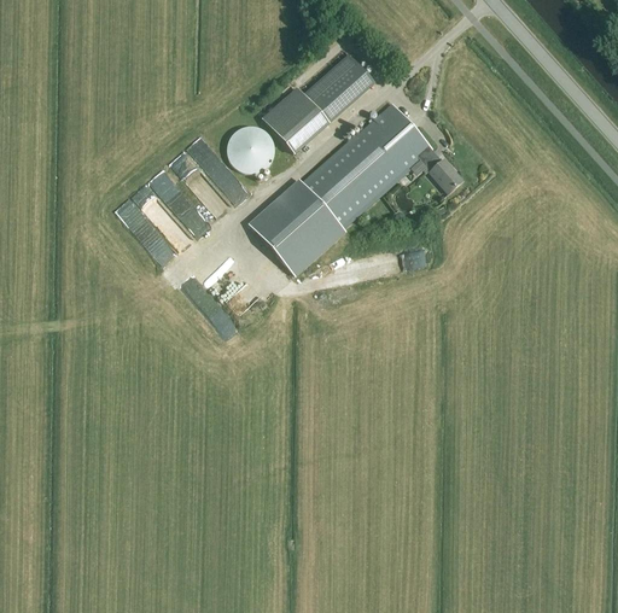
[(348,53),(303,93),(328,122),(373,82),(348,53)]
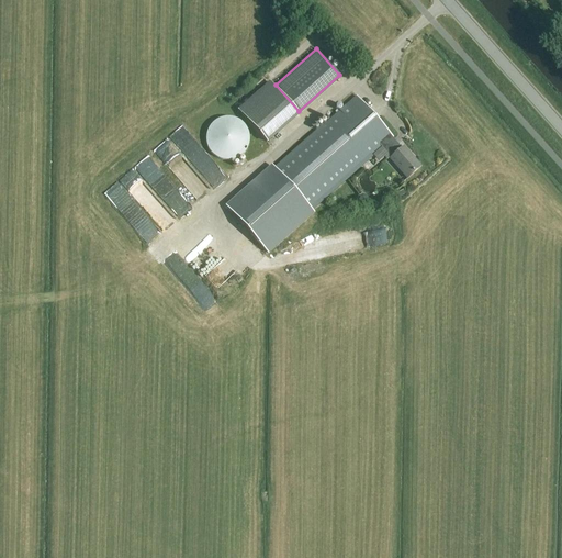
[(299,111),(276,85),(270,78),(237,108),(266,140),(299,111)]
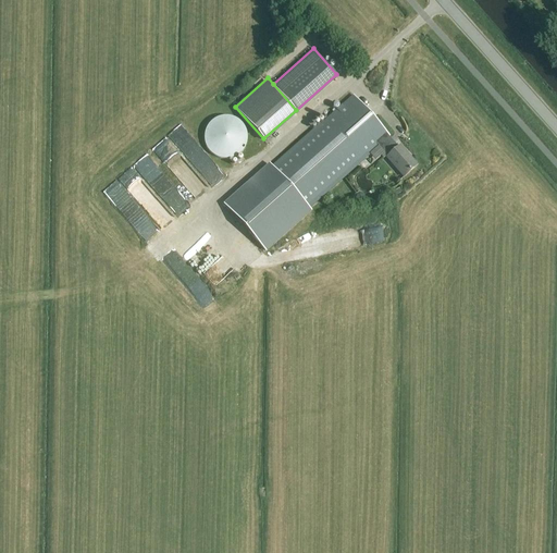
[(386,130),(353,91),(272,163),(270,161),(224,201),(264,246),(310,206),(308,204),(369,149),(375,157),(381,151),(384,156),(386,154),(404,173),(417,161),(400,143),(398,145),(385,131),(386,130)]
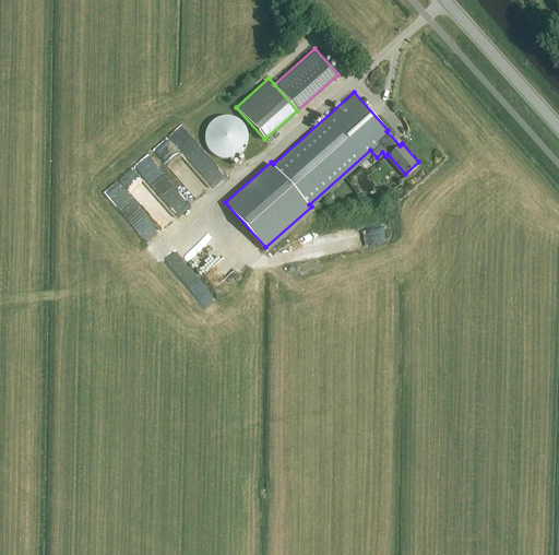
[(227,114),(226,114),(225,114),(223,114),(221,114),(219,115),(218,115),(216,116),(215,116),(214,117),(213,118),(212,119),(211,120),(210,121),(209,122),(207,124),(207,125),(206,126),(205,128),(205,129),(205,130),(204,132),(204,133),(204,134),(204,137),(204,138),(205,140),(205,141),(205,142),(206,143),(207,145),(207,146),(209,148),(210,150),(211,151),(212,152),(213,152),(215,153),(216,154),(217,154),(218,155),(221,155),(222,156),(223,156),(225,156),(226,156),(228,156),(230,156),(234,155),(236,154),(238,153),(240,152),(241,151),(242,150),(244,146),(245,145),(246,144),(247,142),(247,141),(247,140),(248,138),(248,137),(248,134),(248,133),(248,132),(247,130),(247,128),(246,126),(246,125),(245,124),(244,121),(242,120),(241,119),(240,118),(239,117),(238,117),(236,116),(235,115),(234,115),(232,114),(229,114),(227,114)]
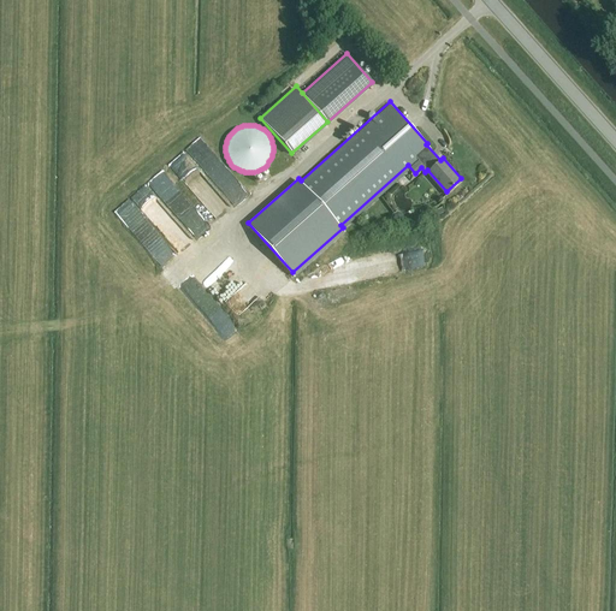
[(163,165),(116,206),(129,220),(144,206),(169,232),(182,220),(161,196),(164,194),(172,203),(187,191),(163,165)]
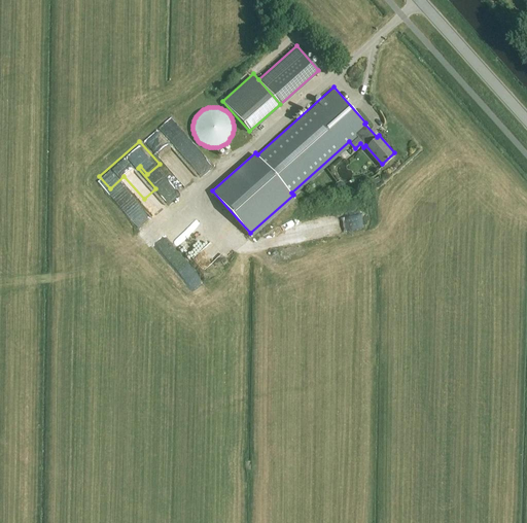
[(304,184),(309,190),(315,184),(310,178),(304,184)]
